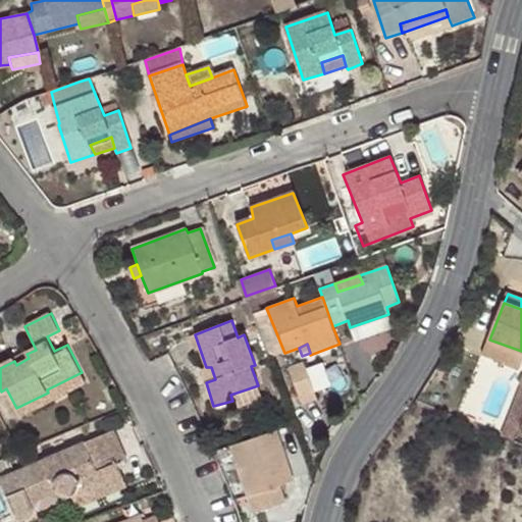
[(317,400),(305,364),(290,370),(302,406),(317,400)]
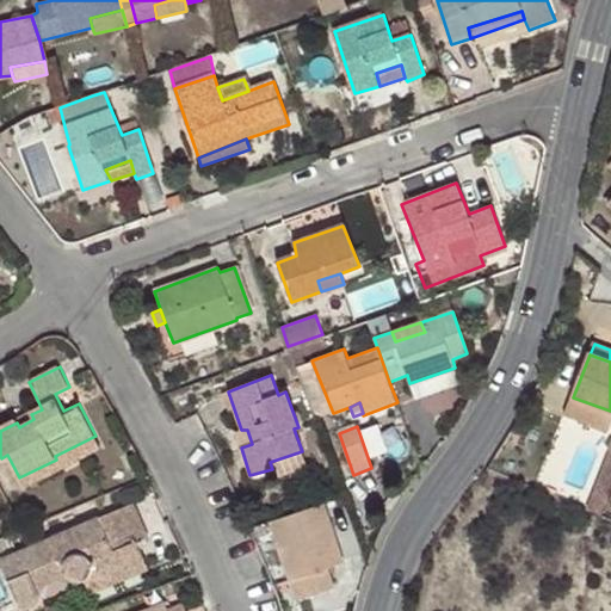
[(247,430),(241,430),(236,432),(241,448),(252,444),(247,430)]
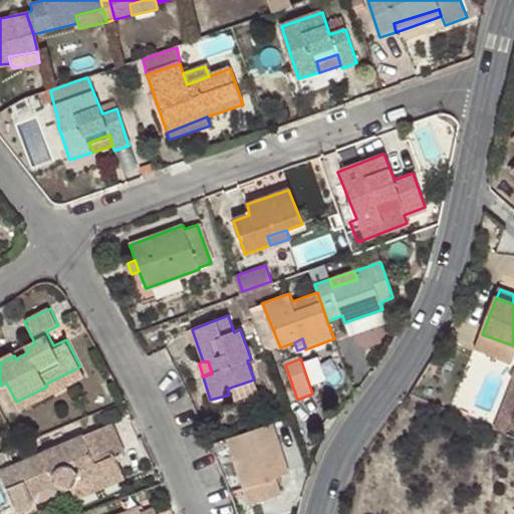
[(47,387),(16,402),(20,411),(85,377),(80,366),(46,383),(47,387)]
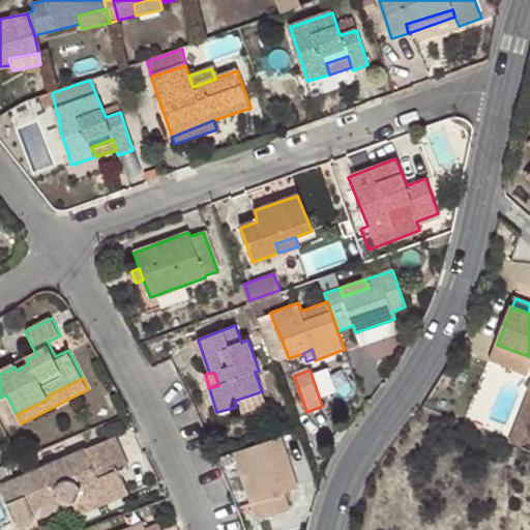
[(266,403),(262,391),(234,401),(236,407),(239,413),(266,403)]
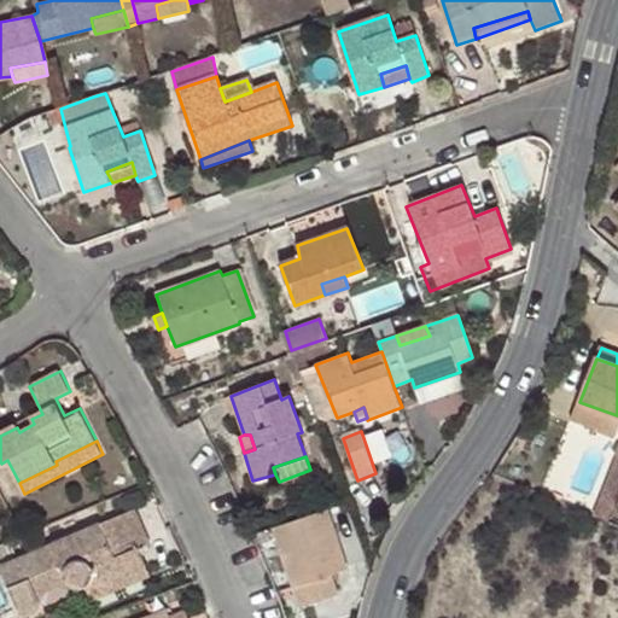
[(347,570),(327,511),(274,528),(299,608),(338,596),(331,575),(347,570)]
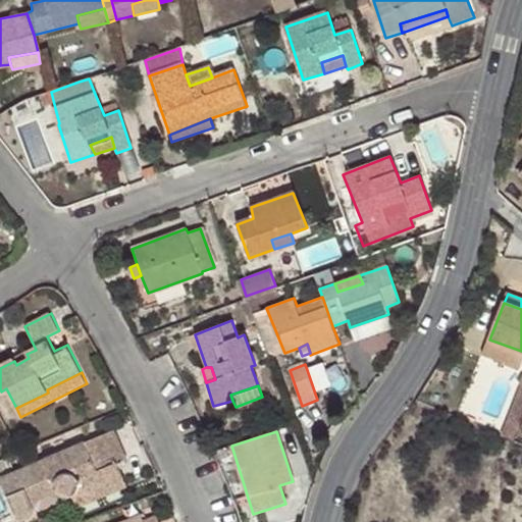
[(127,459),(117,432),(0,475),(0,476),(15,516),(20,517),(27,517),(30,513),(33,508),(32,502),(55,492),(60,499),(65,499),(72,497),(76,504),(125,485),(117,463),(127,459)]
